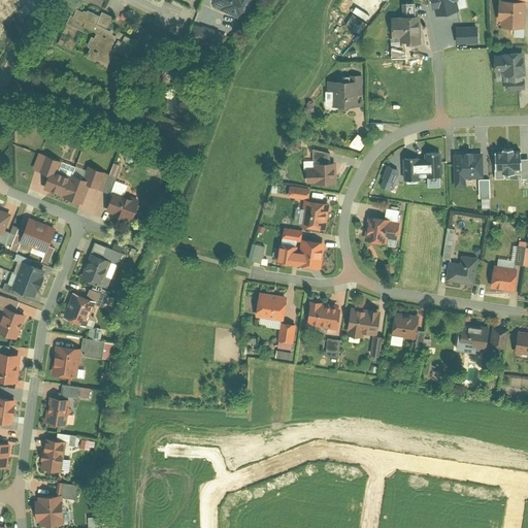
[(246,20),(254,0),(211,0),(210,5),(246,20)]
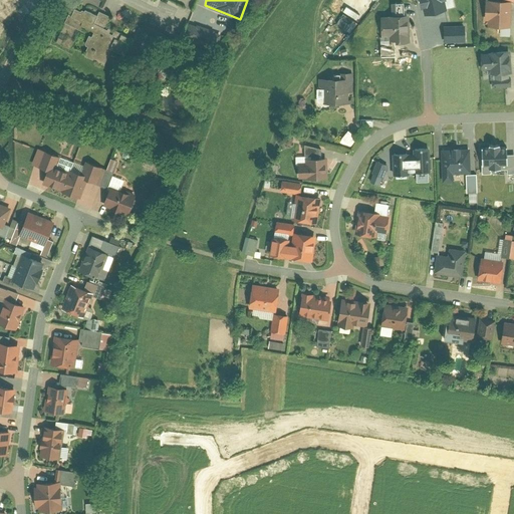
[(448,9),(446,0),(422,0),(425,14),(448,9)]
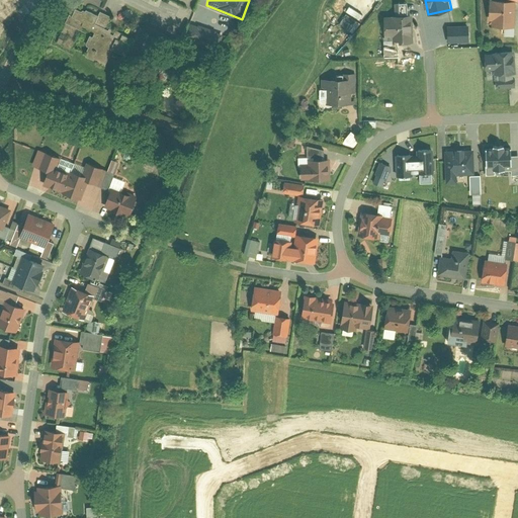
[(517,0),(489,0),(489,19),(492,20),(492,25),(516,27),(517,0)]
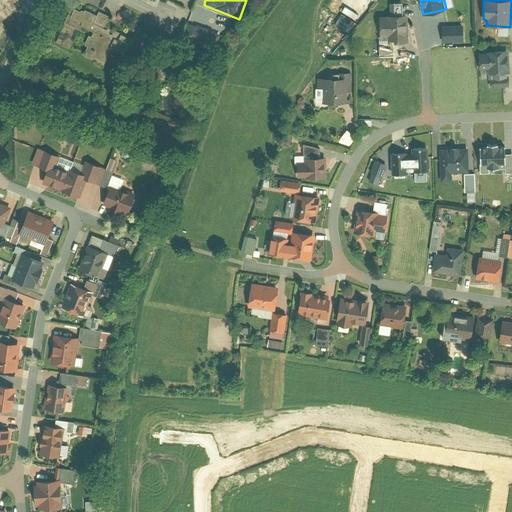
[(89,57),(104,64),(111,49),(122,54),(130,36),(114,29),(113,32),(104,28),(110,16),(99,11),(98,14),(76,5),(69,22),(91,32),(87,43),(94,46),(89,57)]
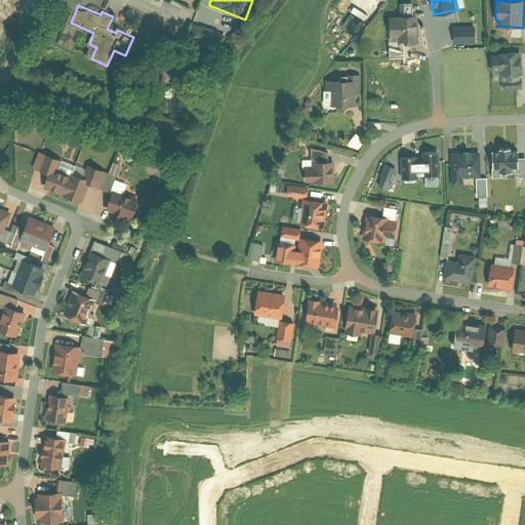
[(350,12),(363,18),(365,14),(352,8),(350,12)]
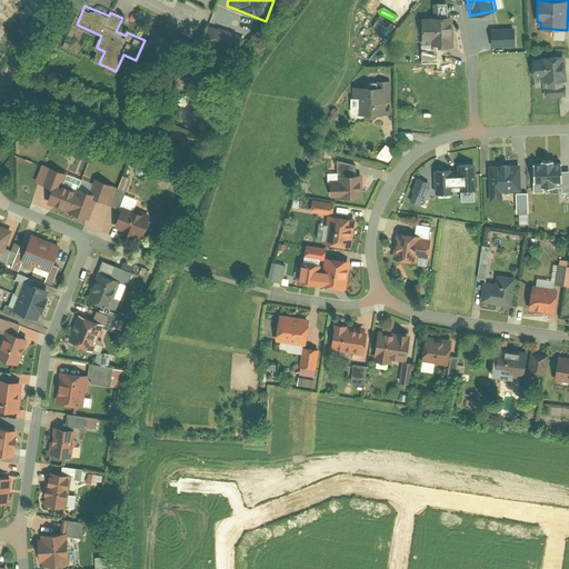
[(455,16),(422,17),(423,40),(432,40),(432,48),(455,47),(455,16)]
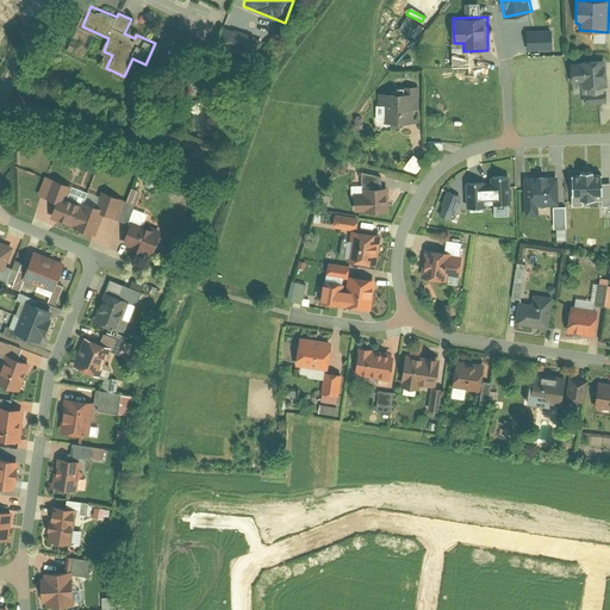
[(405,33),(415,26),(408,18),(398,26),(405,33)]
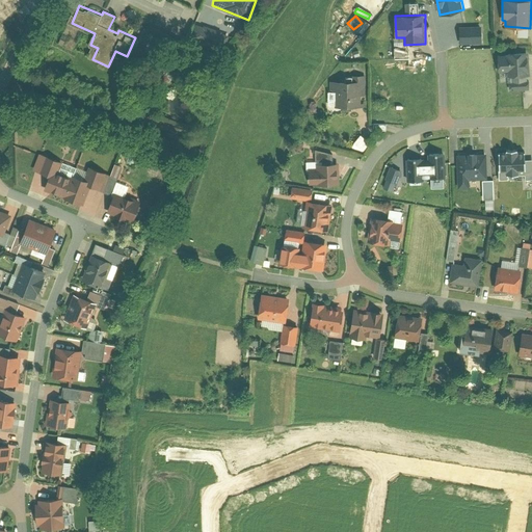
[(191,22),(186,40),(221,49),(225,31),(191,22)]
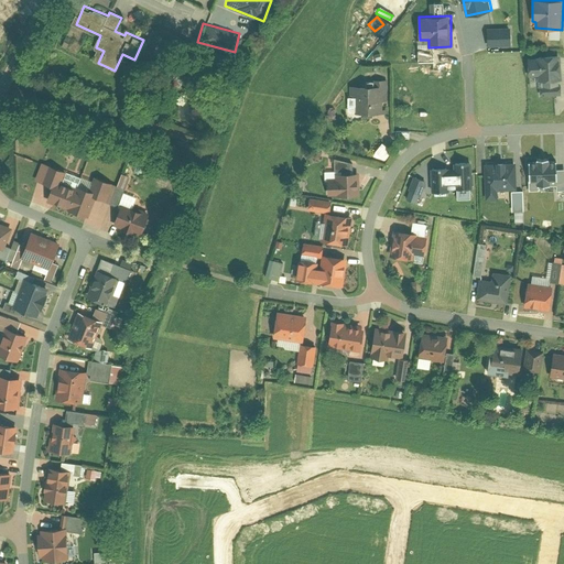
[(511,26),(488,28),(489,45),(511,45),(511,26)]
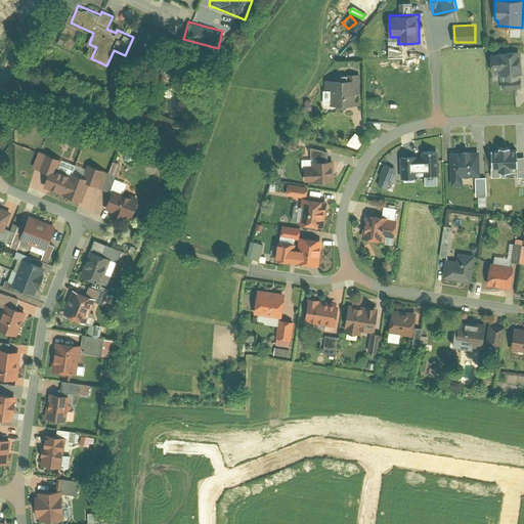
[(499,53),(491,53),(492,70),(501,70),(503,88),(523,86),(522,74),(523,74),(522,50),(499,52),(499,53)]
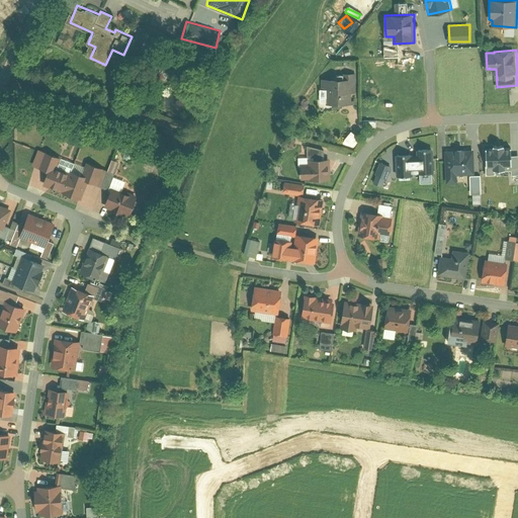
[(344,79),(322,79),(323,88),(327,88),(327,104),(352,104),(352,92),(357,92),(356,73),(344,73),(344,79)]
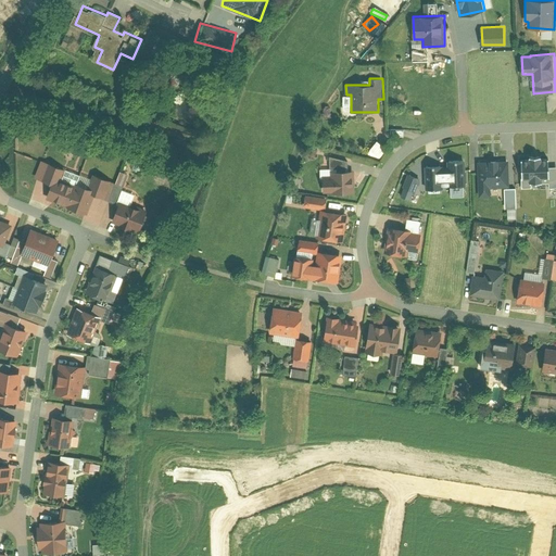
[(66,144),(65,133),(57,134),(58,146),(66,144)]
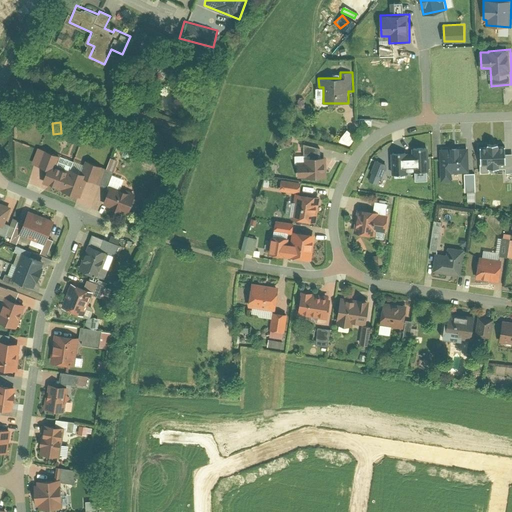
[(337,139),(347,146),(354,136),(345,129),(337,139)]
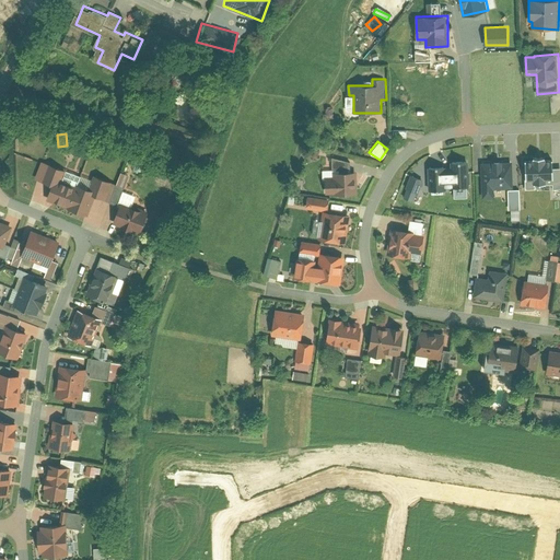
[(533,183),(549,183),(550,188),(559,187),(559,166),(552,166),(552,156),(520,158),(521,187),(533,187),(533,183)]
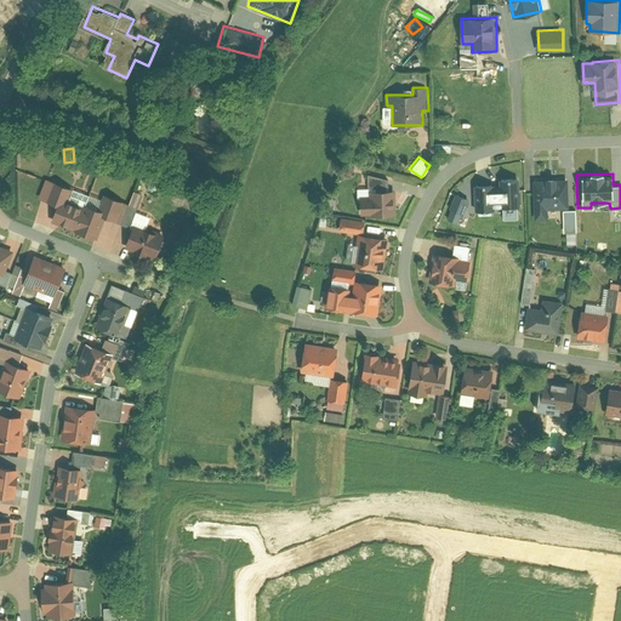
[(569,177),(534,178),(535,220),(548,218),(548,209),(570,209),(569,177)]
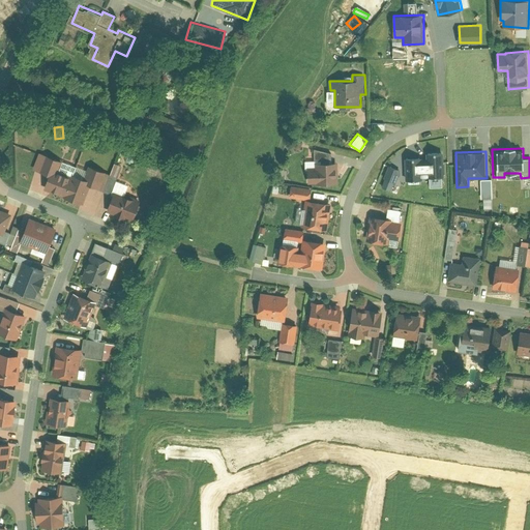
[(443,185),(441,152),(428,152),(429,186),(443,185)]
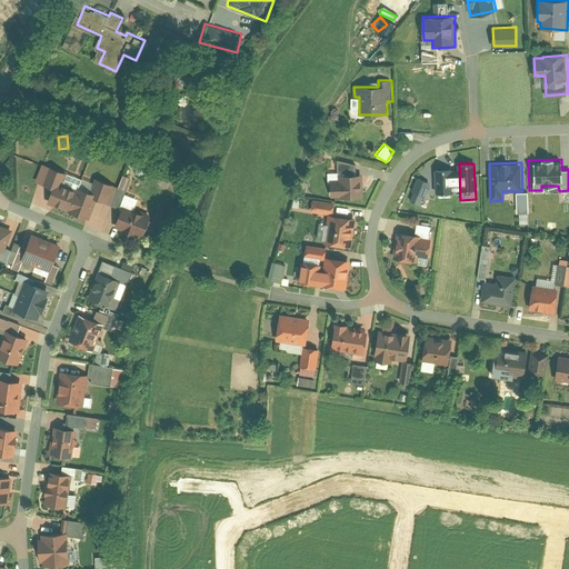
[(77,186),(62,181),(66,172),(48,166),(41,183),(51,187),(46,201),(88,218),(96,197),(110,202),(117,185),(95,177),(89,191),(77,186)]
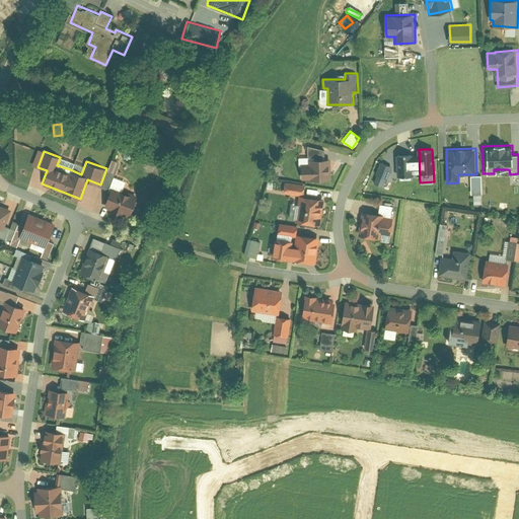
[(397,154),(398,179),(411,178),(410,170),(419,170),(419,153),(397,154)]
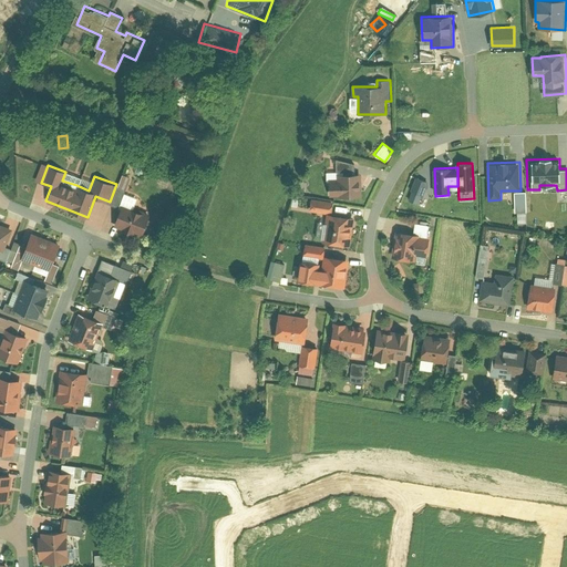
[(363,196),(362,173),(338,173),(339,178),(330,178),(330,195),(338,195),(338,196),(363,196)]
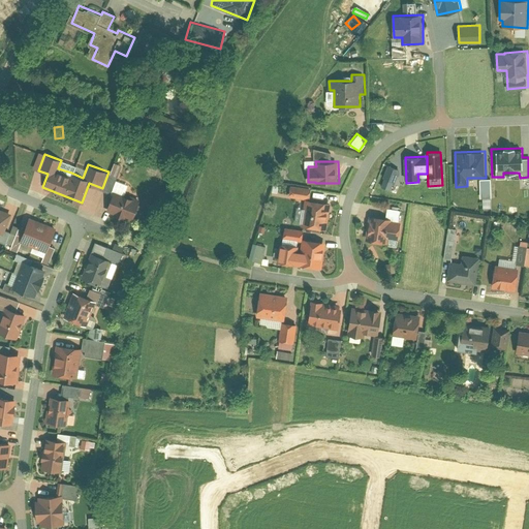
[(110,173),(117,175),(121,164),(114,162),(110,173)]
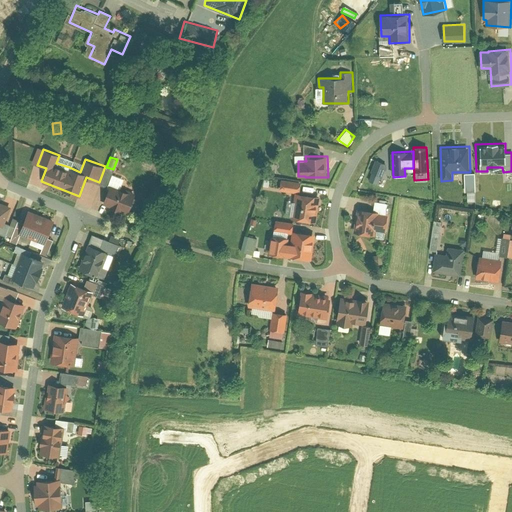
[(369,181),(377,161),(374,160),(366,180),(369,181)]
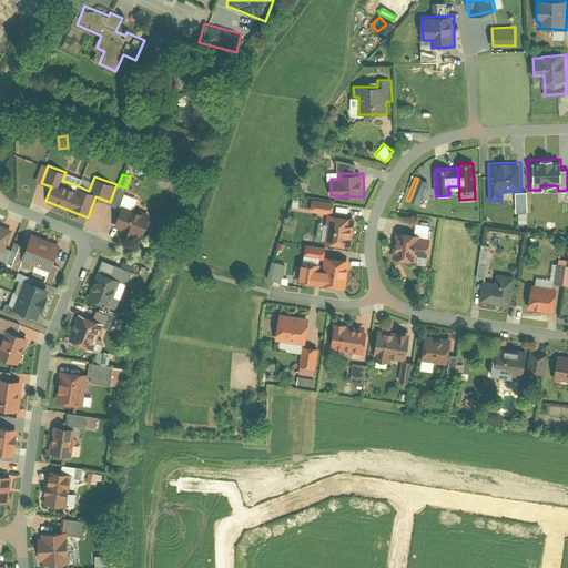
[(411,202),(417,204),(427,182),(419,179),(411,202)]
